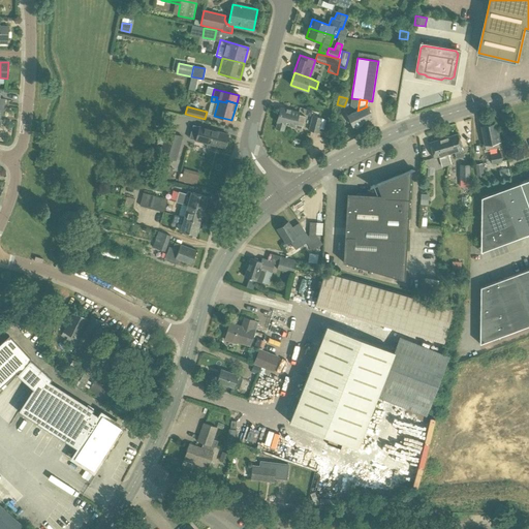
[(367,106),(358,111),(347,116),(353,127),(372,118),(367,106)]
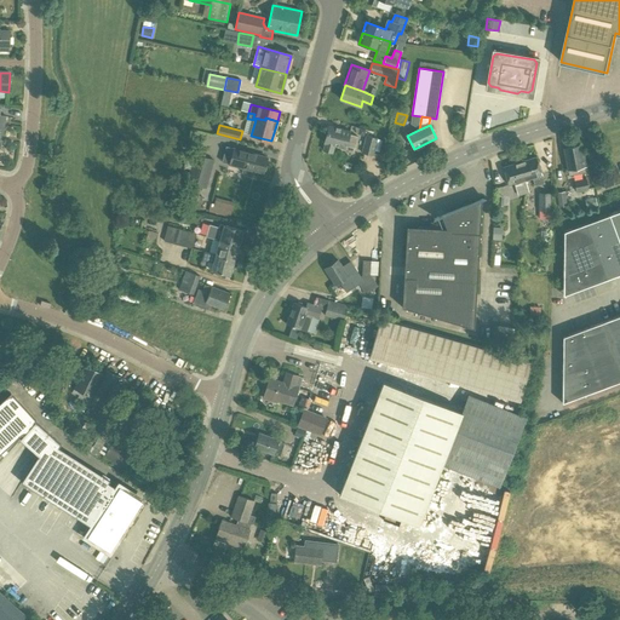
[(325,144),(322,150),(332,153),(334,147),(345,149),(345,147),(355,149),(357,137),(349,135),(350,131),(329,126),(325,144)]
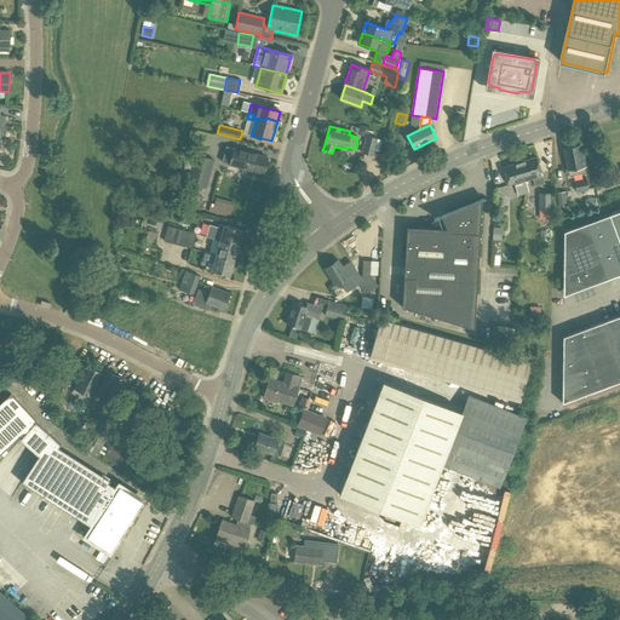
[(362,153),(373,156),(378,139),(367,136),(362,153)]
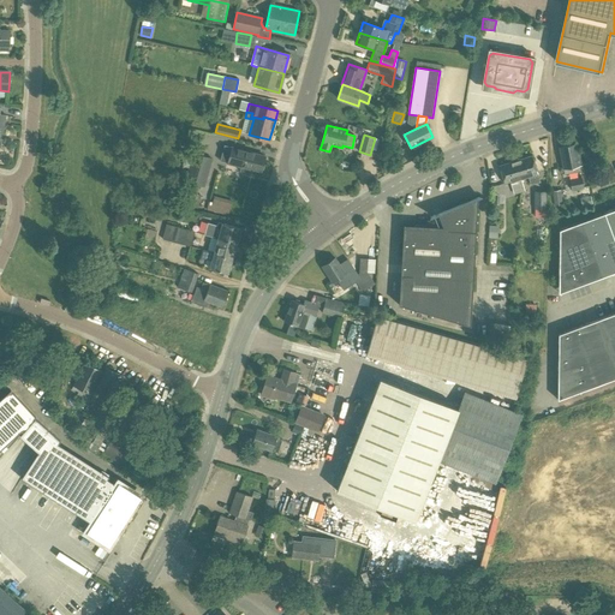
[(559,148),(562,168),(563,168),(565,174),(580,172),(579,166),(581,165),(579,154),(577,155),(574,144),(559,148)]
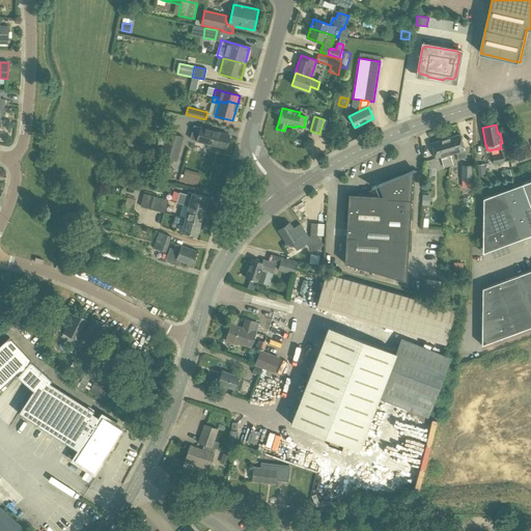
[(227,140),(228,135),(194,127),(190,140),(208,144),(207,147),(208,150),(215,151),(217,150),(218,146),(225,148),(225,147),(227,146),(228,142),(227,140)]
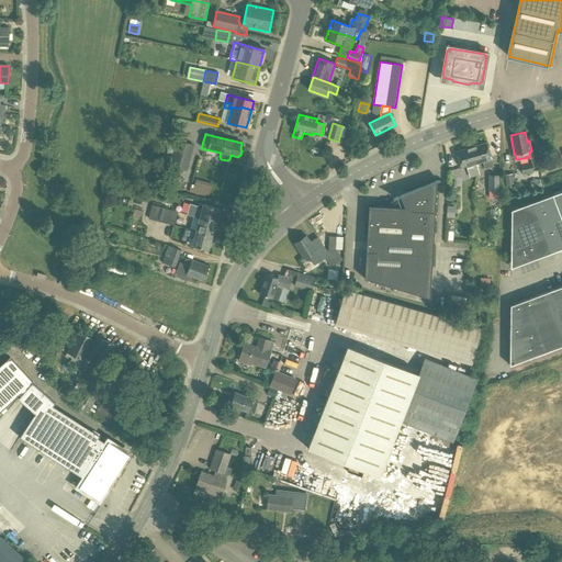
[(170,167),(186,171),(193,145),(178,141),(170,167)]
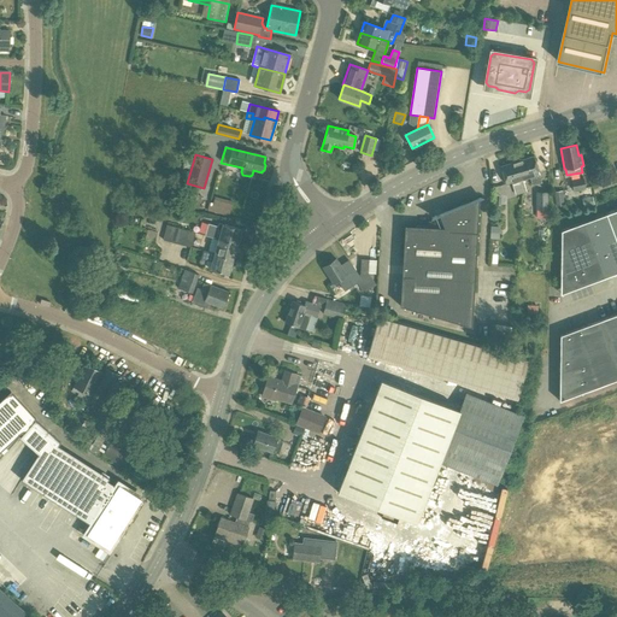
[(517,162),(522,180),(530,177),(533,186),(542,183),(534,157),(517,162)]
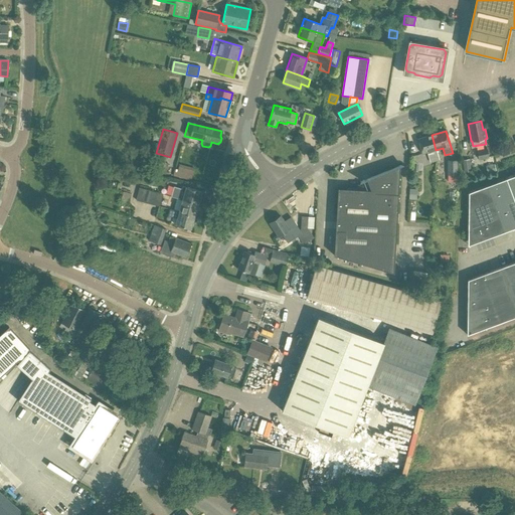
[(440,160),(436,150),(432,135),(417,139),(421,154),(426,152),(431,163),(440,160)]
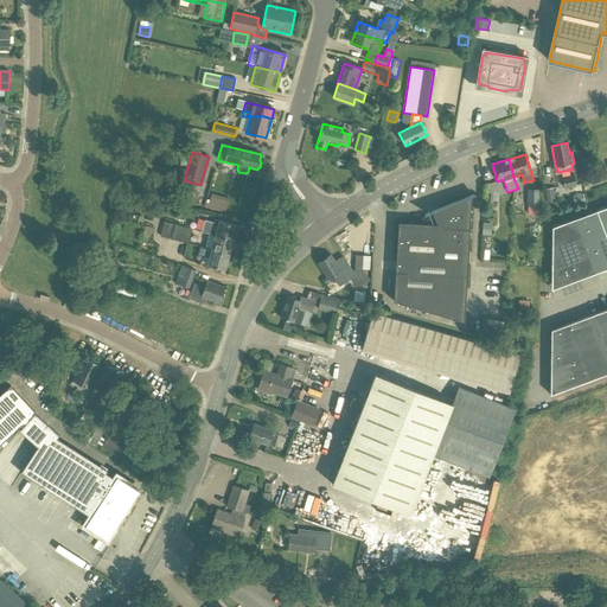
[(562,179),(564,187),(576,186),(574,177),(562,179)]
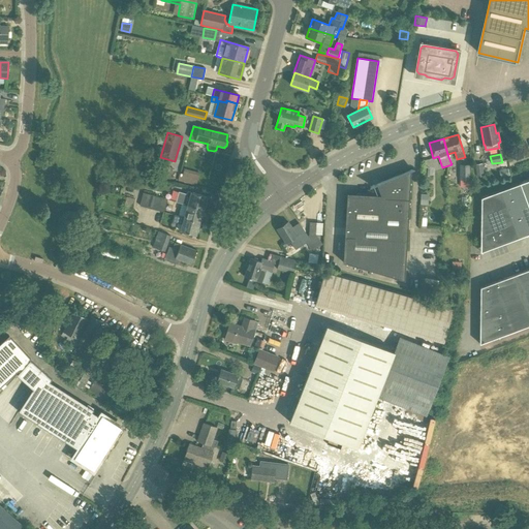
[(460,165),(460,180),(470,180),(470,165),(460,165)]
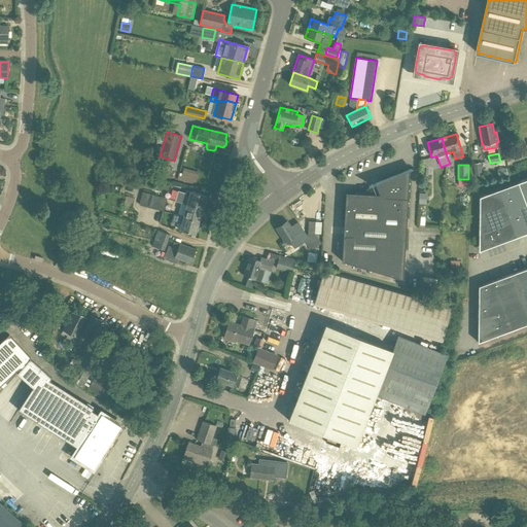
[(342,261),(402,279),(409,170),(410,170),(410,169),(377,182),(379,187),(374,190),(377,197),(346,195),(347,192),(346,192),(342,261)]
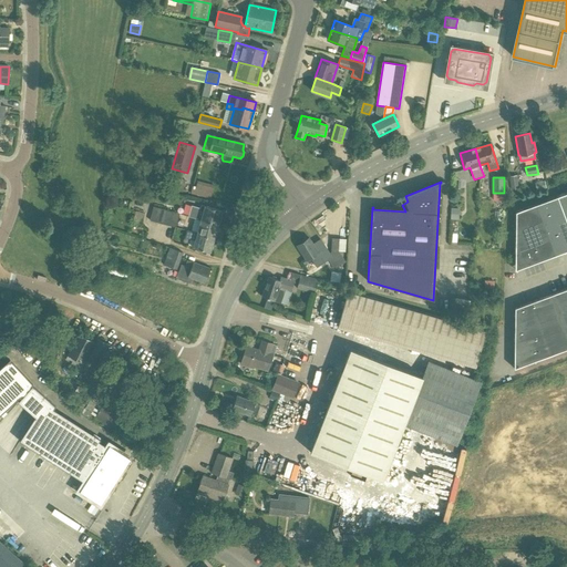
[(210,198),(212,193),(193,187),(191,193),(210,198)]
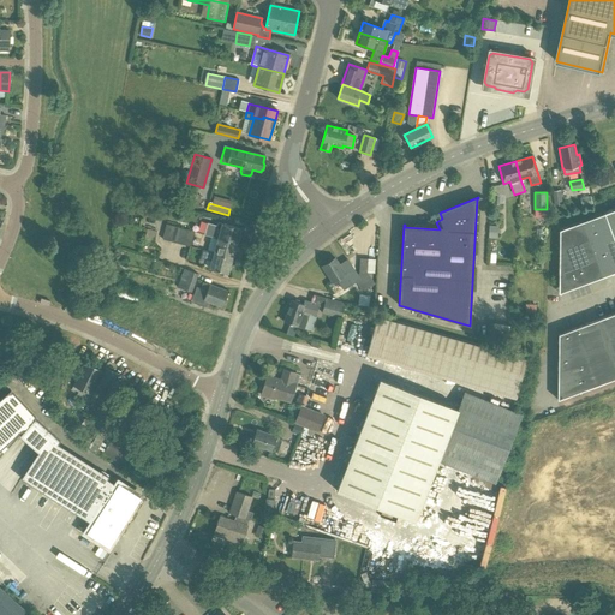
[(614,209),(604,214),(614,243),(614,209)]
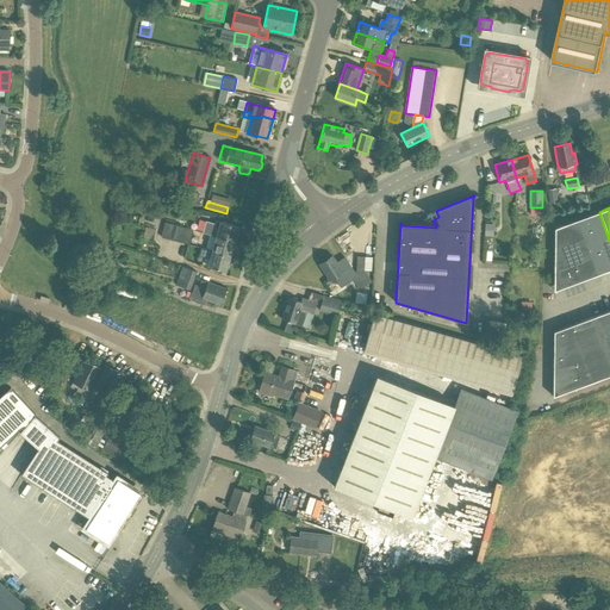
[(609,241),(599,212),(577,221),(597,274),(609,269),(609,241)]
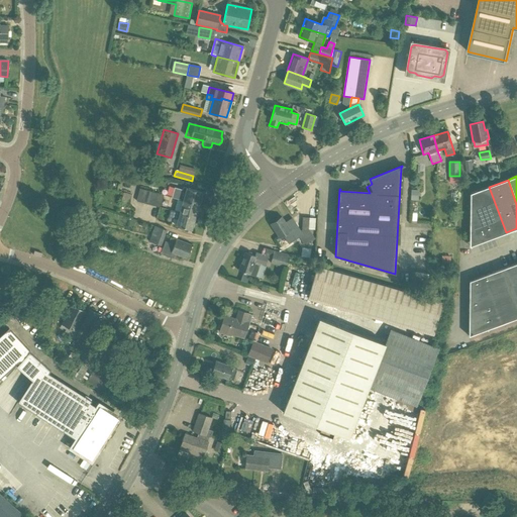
[(172,198),(183,201),(199,205),(202,192),(187,188),(183,187),(182,190),(175,188),(172,198)]
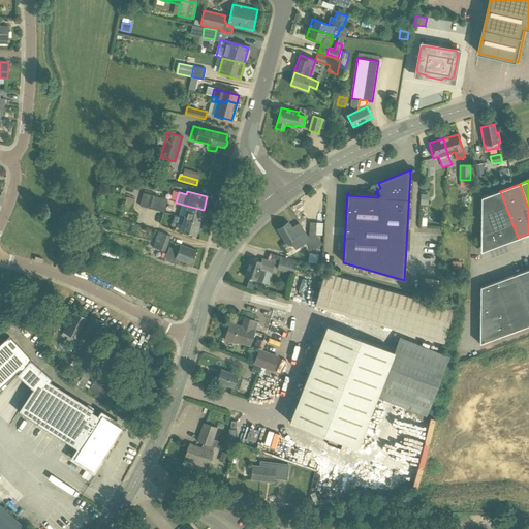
[(518,238),(500,191),(480,197),(480,252),(518,238)]
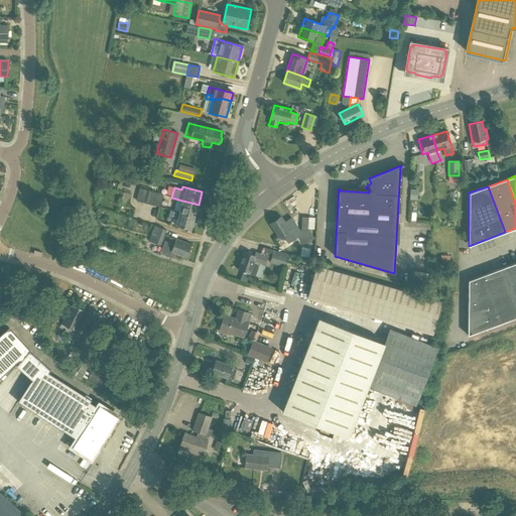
[(137,202),(142,203),(146,190),(140,188),(137,202)]
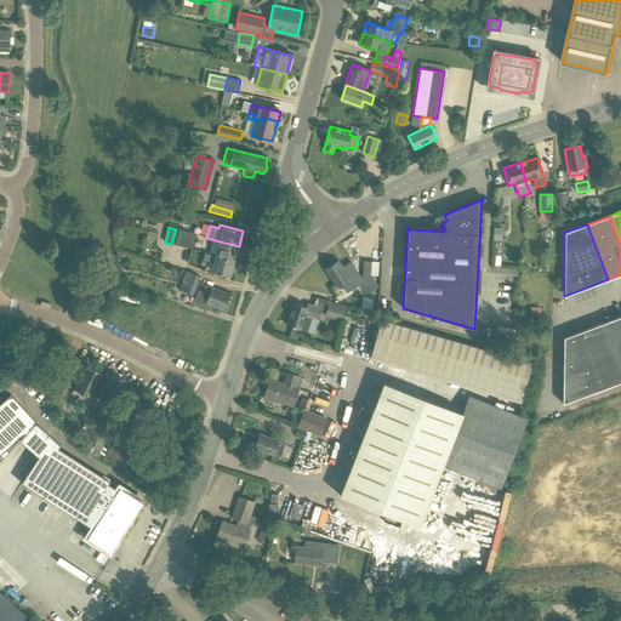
[(494,239),(505,240),(505,229),(495,228),(494,239)]
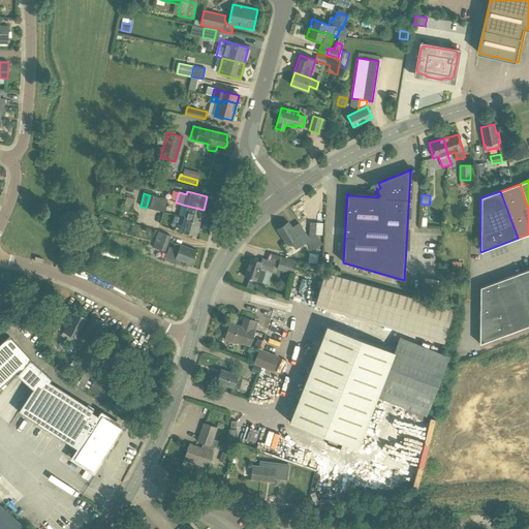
[(155,196),(150,195),(146,208),(152,210),(155,196)]
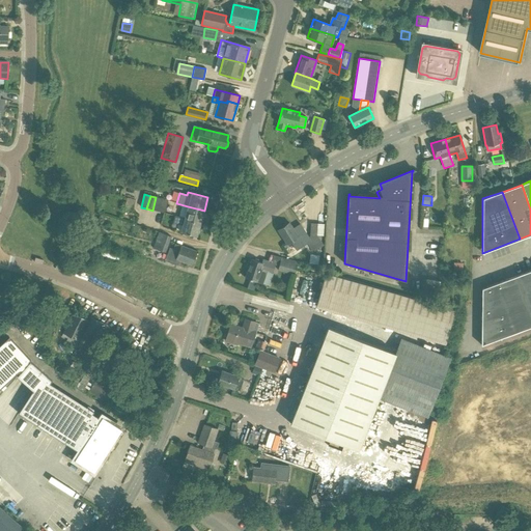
[(162,199),(156,197),(152,211),(159,212),(162,199)]
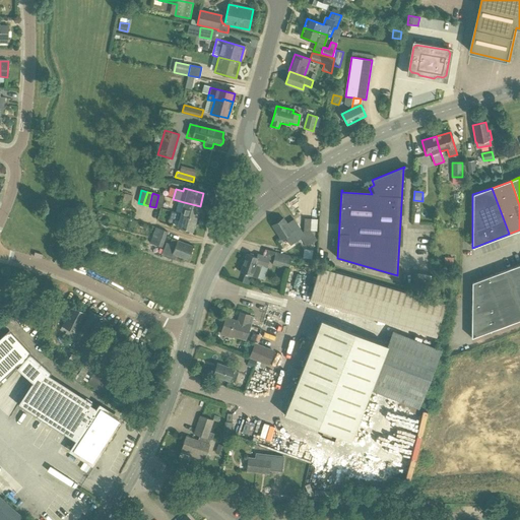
[(122,203),(130,204),(132,195),(124,194),(122,203)]
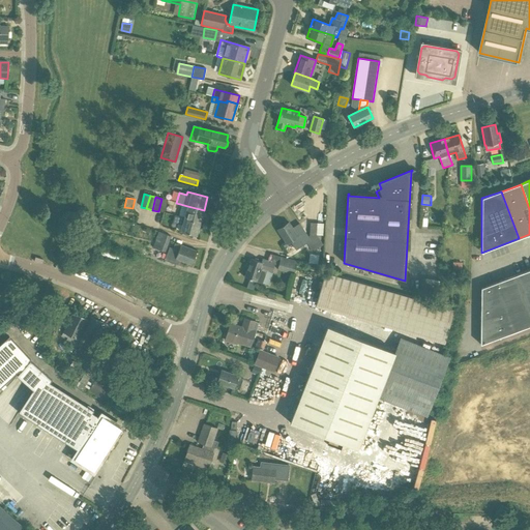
[(162,199),(158,211),(165,213),(168,201),(162,199)]
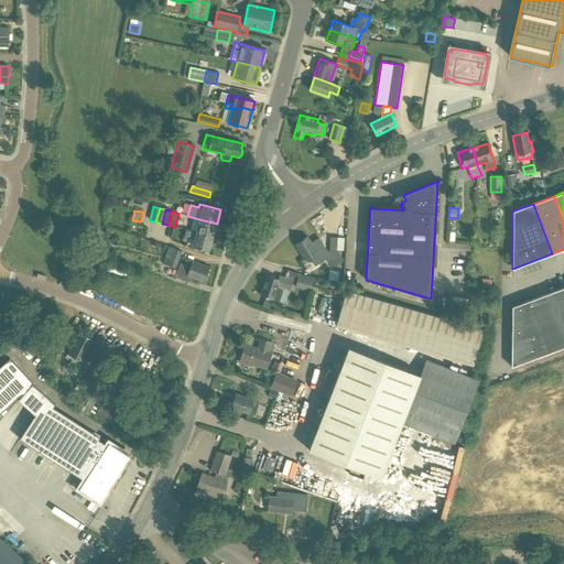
[(196,232),(203,235),(213,237),(217,224),(199,219),(196,232)]
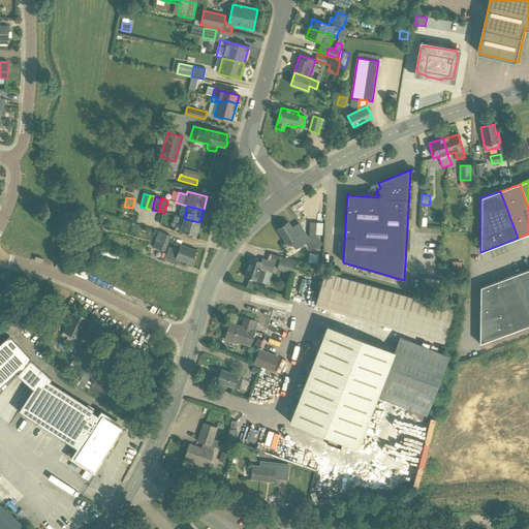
[(190,220),(184,218),(175,216),(173,221),(182,224),(181,231),(196,236),(199,222),(190,220)]
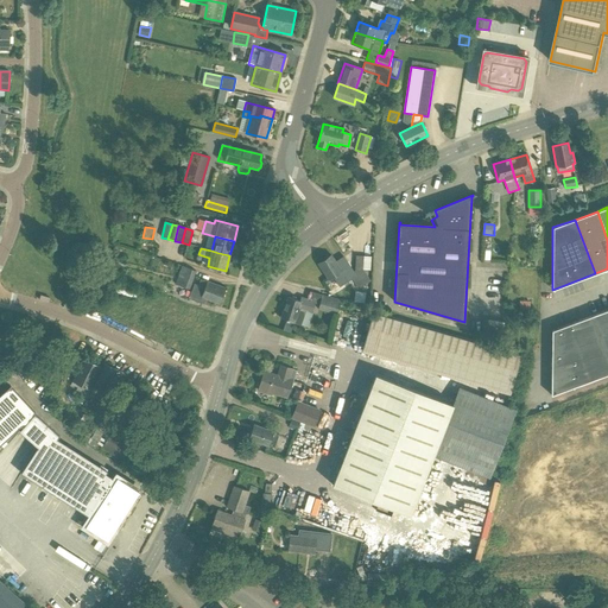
[(344,258),(336,263),(331,255),(328,255),(324,258),(323,261),(318,264),(328,280),(334,277),(340,286),(354,278),(356,277),(344,258)]
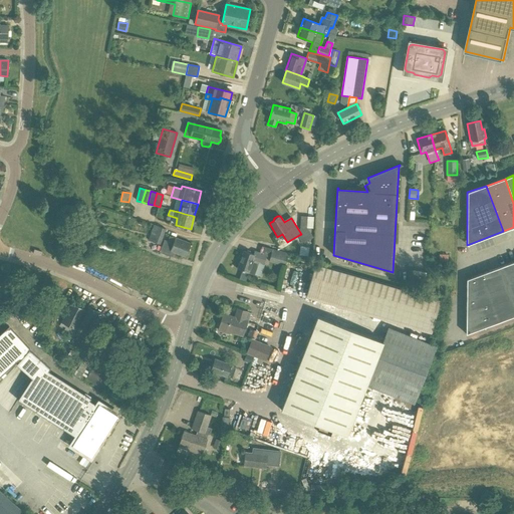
[(166,230),(154,225),(148,240),(161,245),(166,230)]
